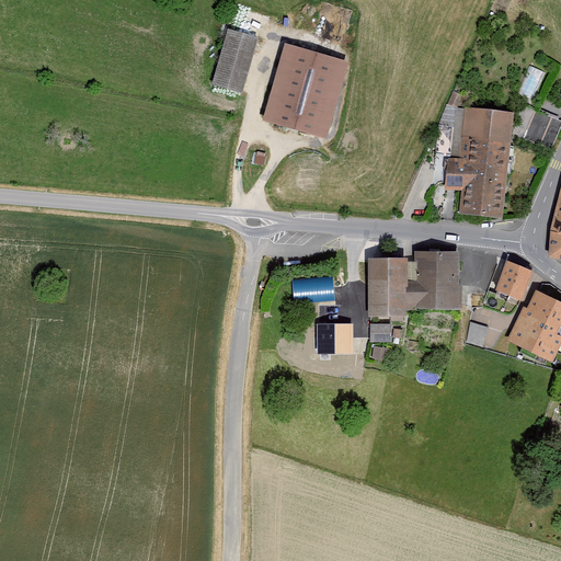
[(258,35),(228,30),(217,82),(245,89),(258,35)]
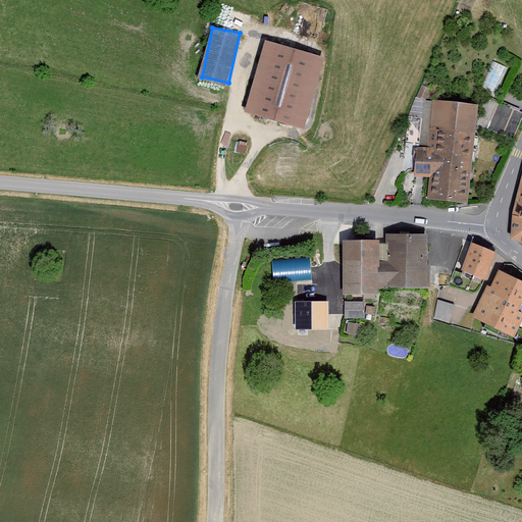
[(322,55),(267,41),(249,109),(305,123),(322,55)]
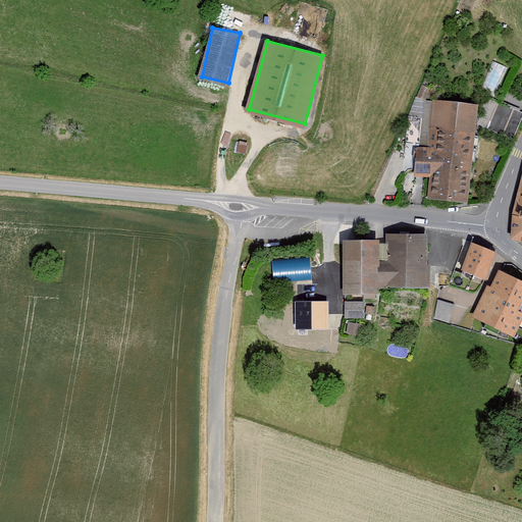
[(499,91),(507,65),(492,61),(483,87),(499,91)]
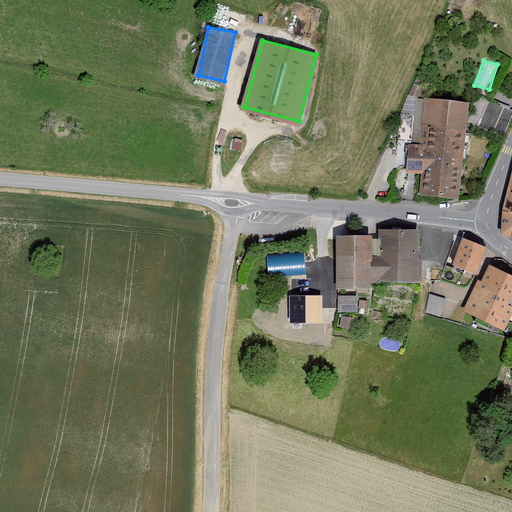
[(421,194),(457,198),(468,101),(425,98),(420,143),(408,143),(407,172),(424,172),(421,194)]
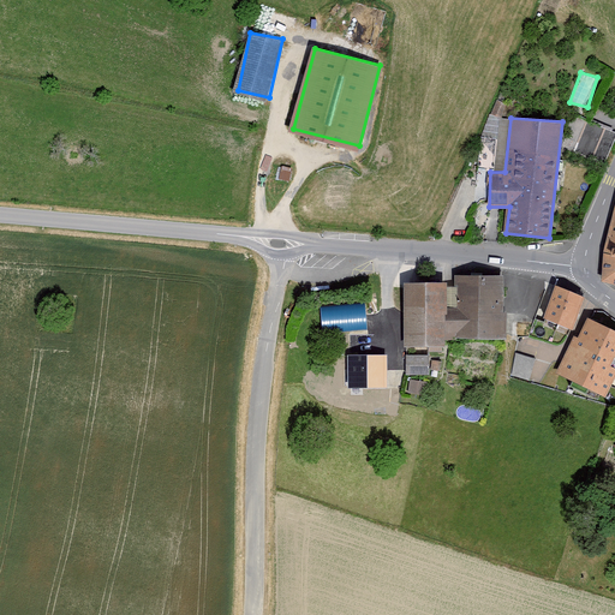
[(501,274),(458,274),(458,308),(458,338),(501,338),(501,274)]
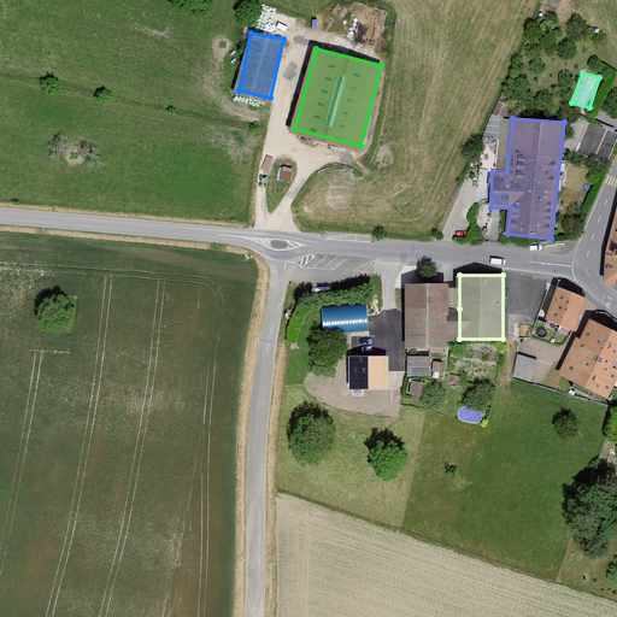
[(459,340),(459,339),(459,309),(448,309),(448,281),(406,281),(406,346),(446,346),(446,340),(459,340)]
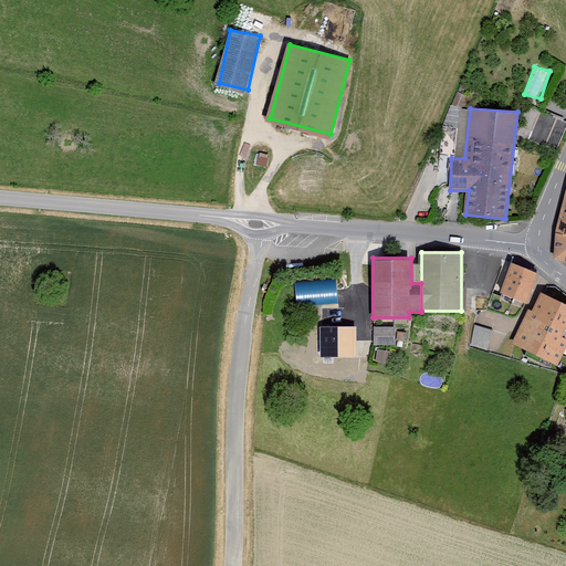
[(537,273),(512,263),(501,293),(526,302),(537,273)]
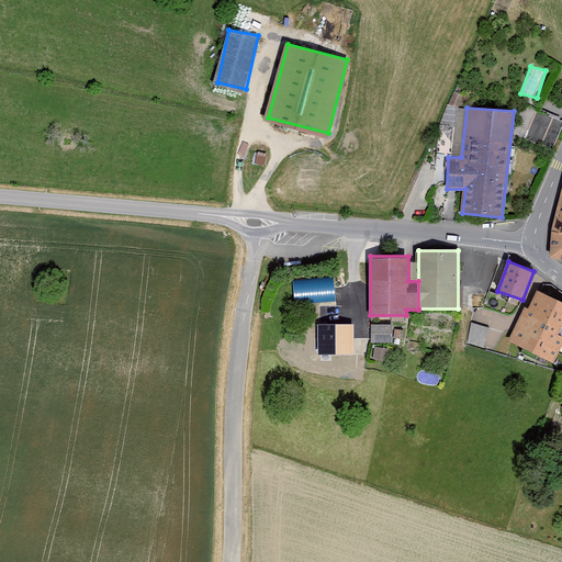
[(295,302),(336,301),(336,278),(295,279),(295,302)]
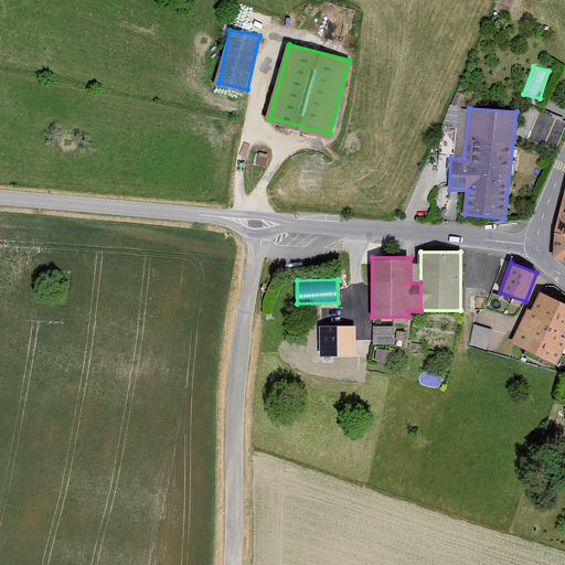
[(555,362),(564,342),(564,301),(540,290),(531,309),(528,308),(512,341),(555,362)]
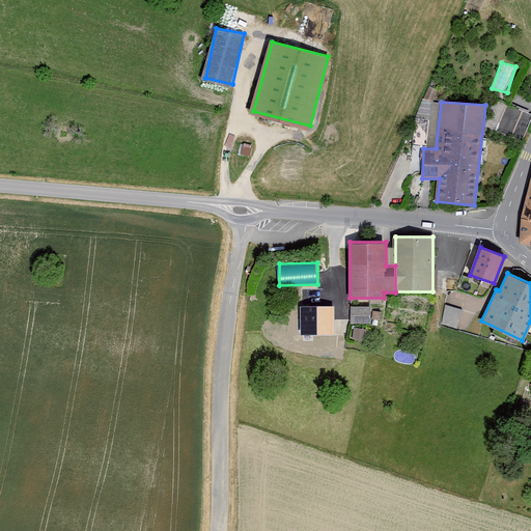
[(458,328),(463,308),(446,305),(442,325),(458,328)]
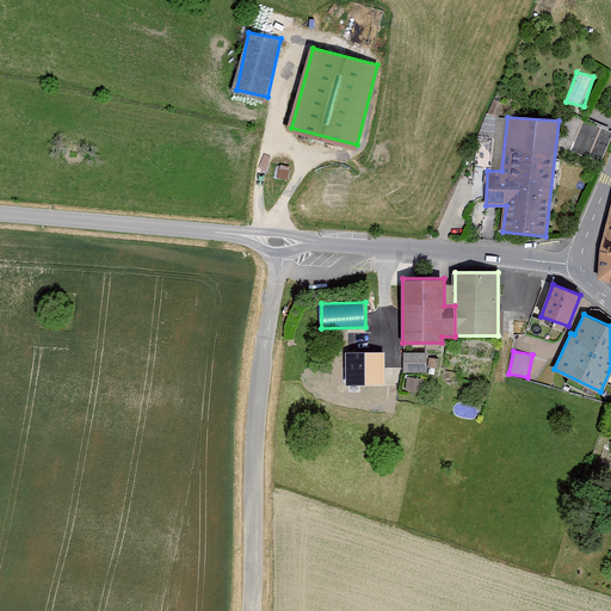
[(427,372),(429,352),(405,352),(405,371),(427,372)]
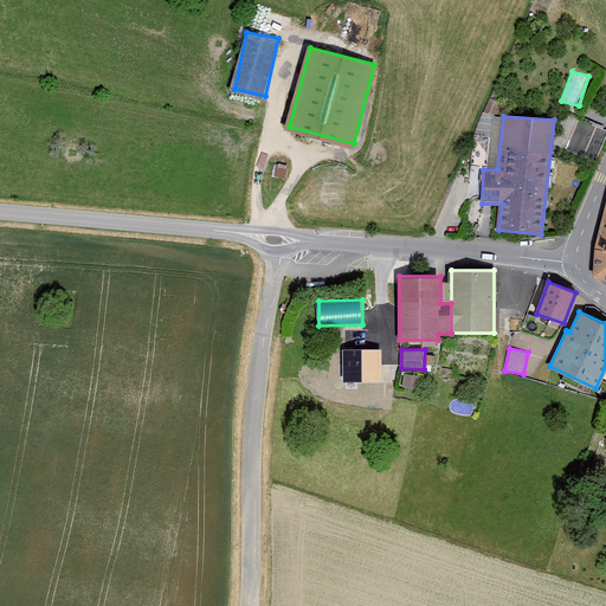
[(381,350),(343,352),(343,382),(381,382),(381,350)]
